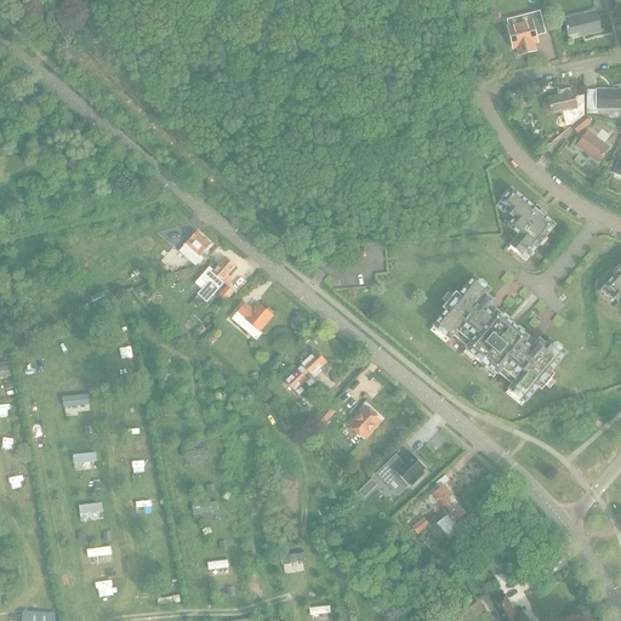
[(599,0),(603,11),(613,9),(609,0),(599,0)]
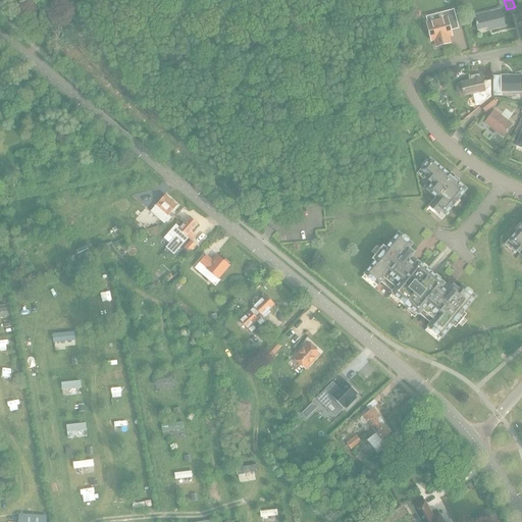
[(490,27),(491,30),(505,27),(501,9),(474,16),(477,30),(490,27)]
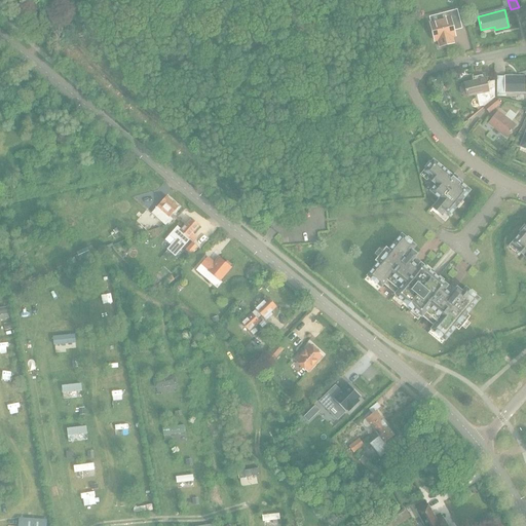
[(439,46),(453,43),(452,36),(455,35),(453,30),(461,28),(456,10),(448,12),(449,19),(429,23),(431,31),(434,40),(437,40),(439,46)]
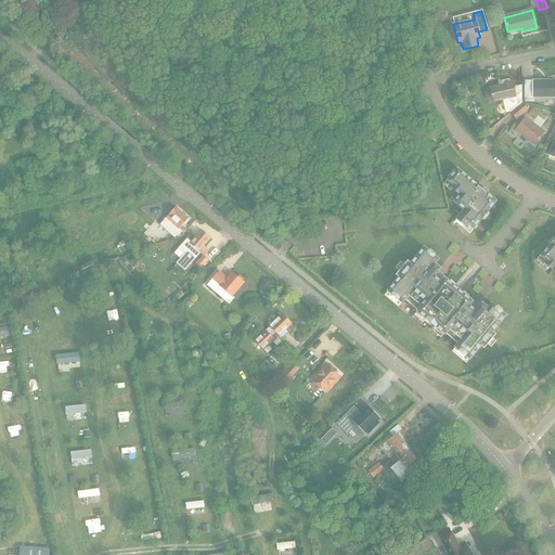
[(512,82),(508,84),(507,80),(499,82),(500,86),(490,88),(487,89),(485,92),(487,99),(490,101),(492,100),(492,102),(502,100),(505,113),(511,112),(521,103),(521,85),(513,87),(512,82)]
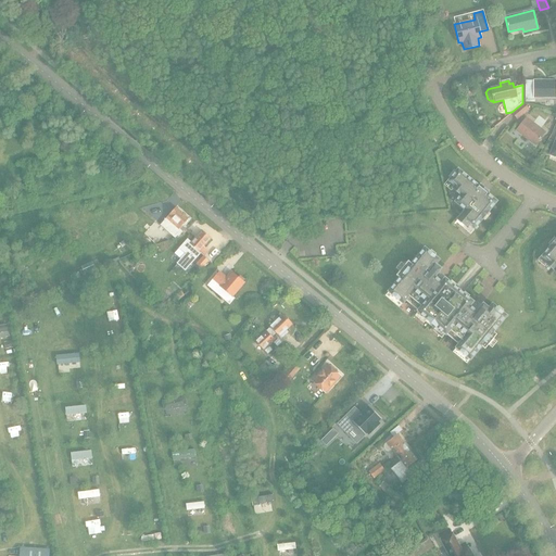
[(534,98),(555,98),(555,80),(533,80),(533,81),(526,81),(526,102),(534,102),(534,98)]
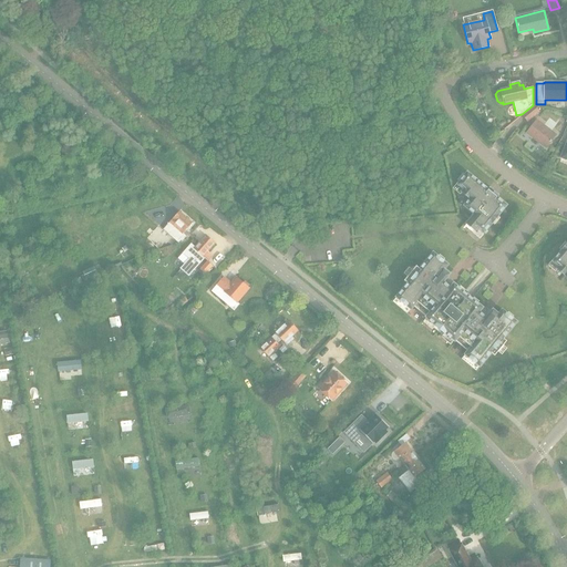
[(522,114),(527,121),(538,112),(533,105),(522,114)]
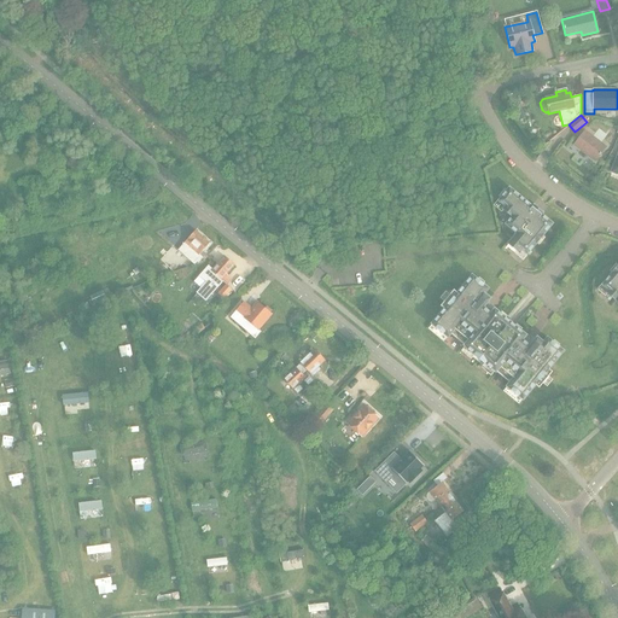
[(572,145),(594,162),(605,147),(584,130),(572,145)]
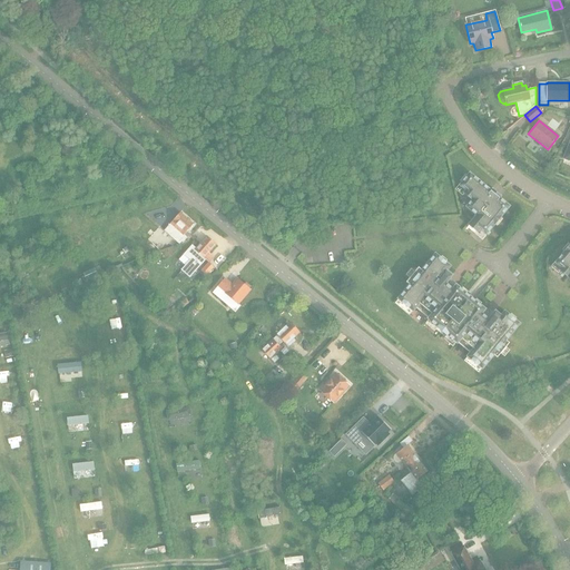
[(492,188),(490,190),(469,173),(467,176),(464,174),(460,180),(461,183),(455,189),(462,196),(464,194),(471,200),(465,207),(475,215),(468,225),(477,232),(474,234),(482,239),(485,235),(493,225),(494,224),(497,225),(501,219),(500,217),(501,216),(500,216),(509,206),(499,198),(501,196),(492,188)]
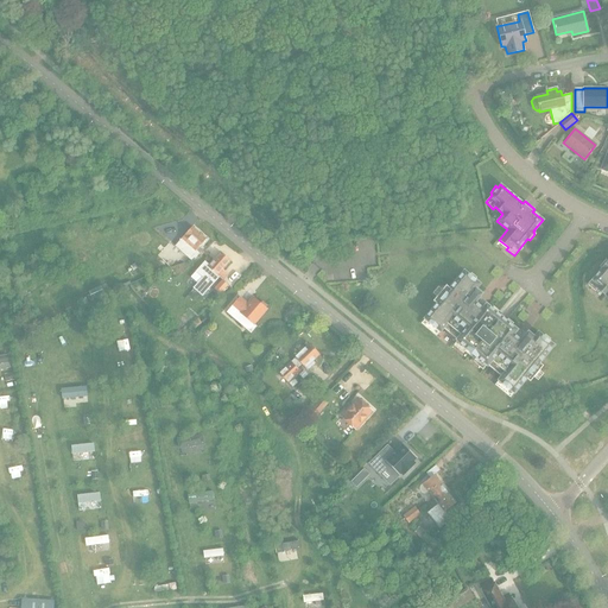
[(153,230),(159,244),(171,240),(166,226),(153,230)]
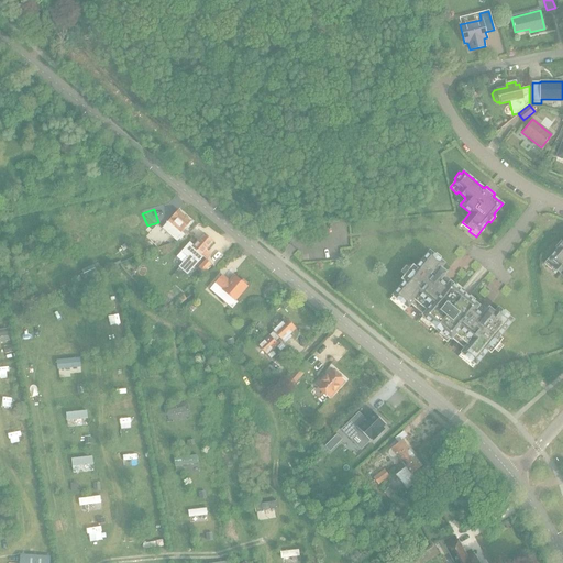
[(174,233),(180,239),(185,234),(181,231),(190,221),(176,210),(166,222),(176,230),(174,233)]
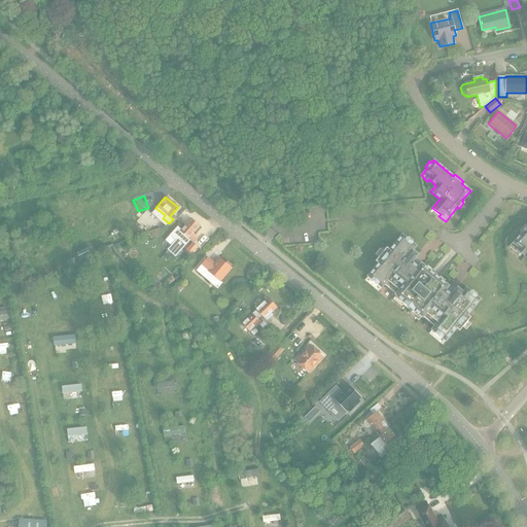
[(194,235),(192,234),(199,226),(190,218),(180,230),(177,226),(168,236),(174,241),(170,246),(177,252),(185,244),(194,235)]
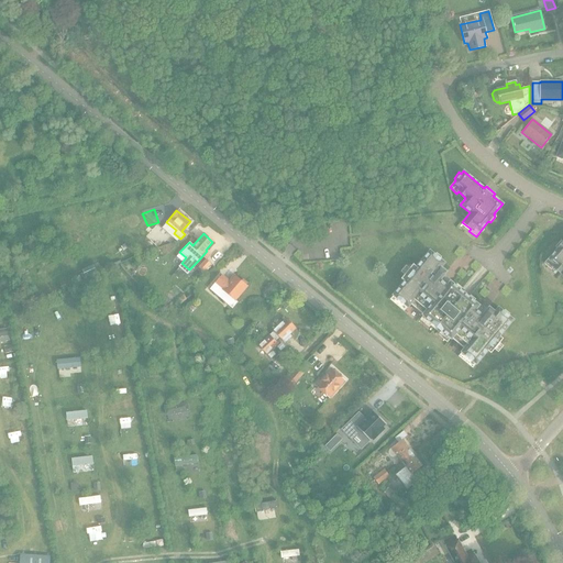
[(562,241),(562,242),(561,241),(555,246),(558,249),(556,250),(549,260),(548,258),(544,264),(551,269),(552,267),(562,275),(562,241)]
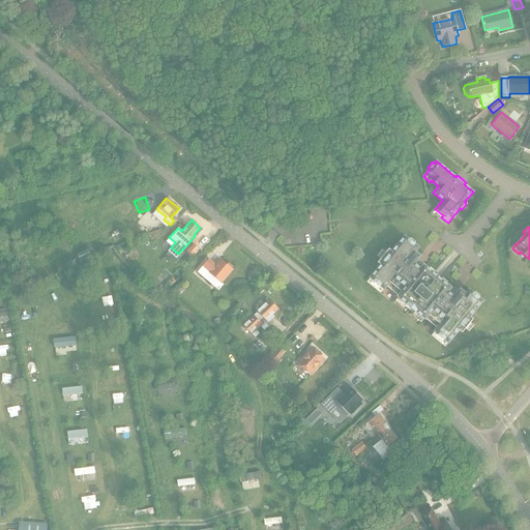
[(419,256),(414,252),(418,247),(404,236),(391,251),(388,248),(377,262),(380,265),(370,277),(383,290),(386,287),(398,296),(398,297),(406,304),(414,313),(415,312),(424,319),(436,328),(434,331),(447,343),(459,330),(462,333),(473,319),(470,317),(482,301),(469,290),(465,294),(460,290),(457,293),(416,260),(419,256)]
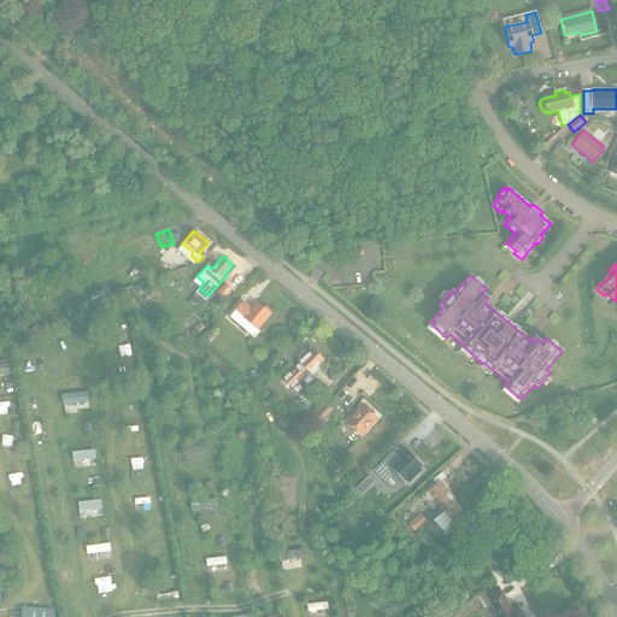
[(216,294),(222,299),(230,289),(224,285),(216,294)]
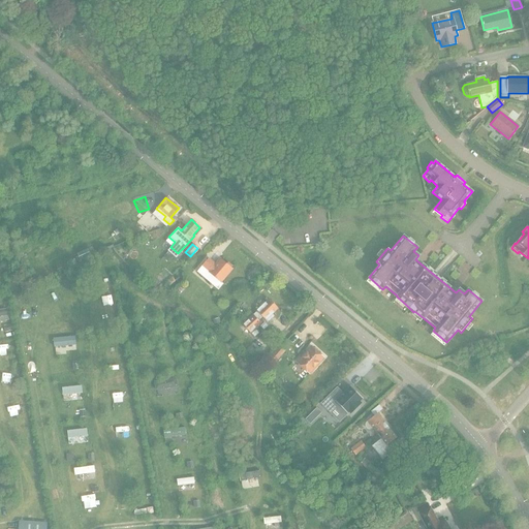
[(220,258),(215,265),(208,258),(196,273),(218,289),(223,284),(221,283),(232,269),(220,258)]
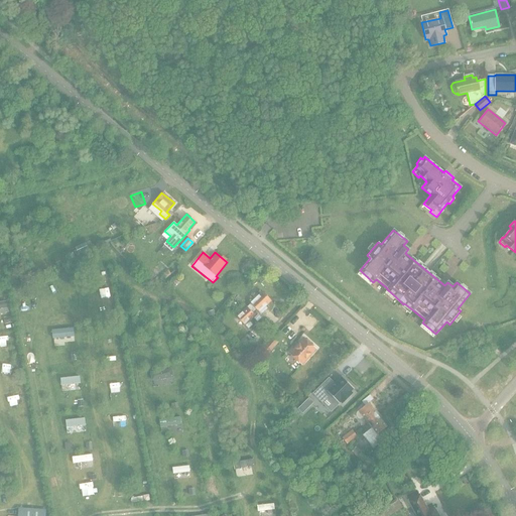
[(162,275),(165,279),(171,273),(168,270),(162,275)]
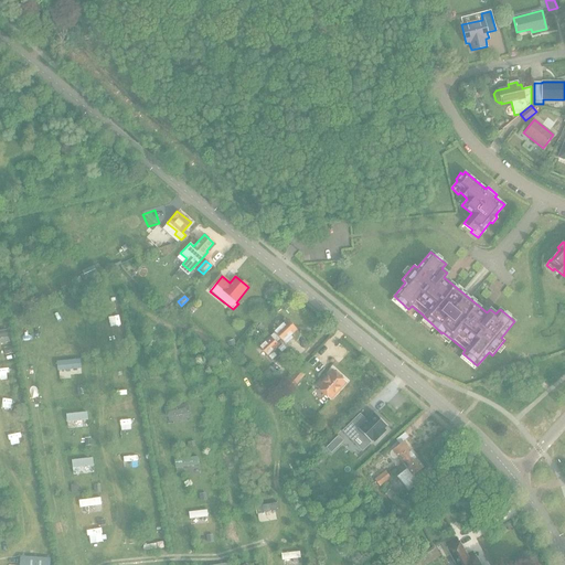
[(297,330),(287,320),(273,334),(274,334),(270,338),(269,338),(258,348),(268,358),(270,356),(274,360),(277,355),(274,352),(279,347),(276,343),(278,341),(281,344),(297,330)]
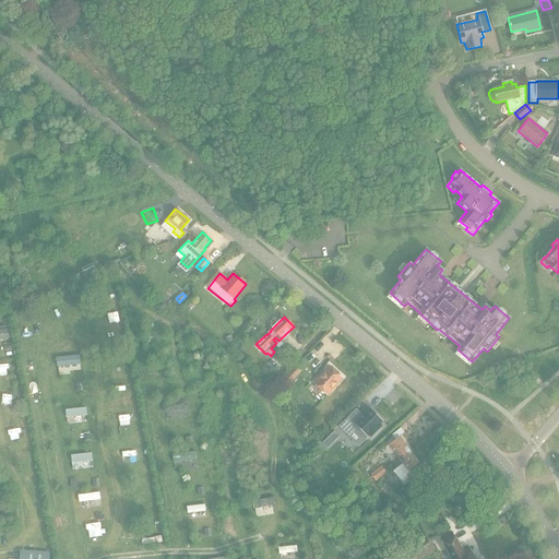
[(259,373),(266,381),(272,375),(265,367),(259,373)]
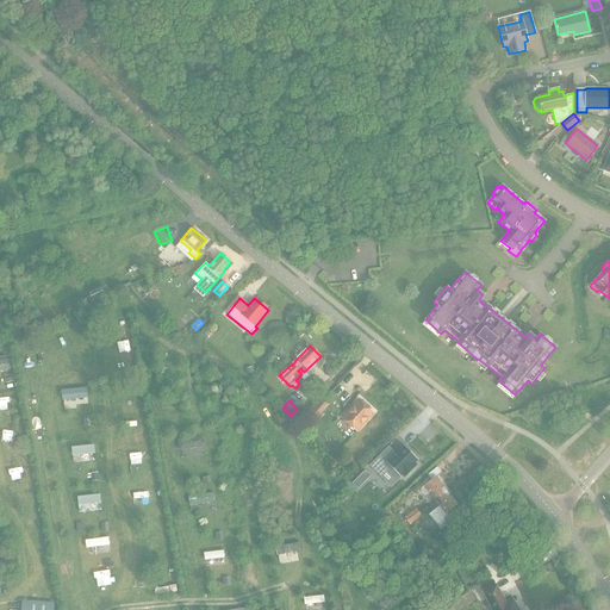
[(358,400),(342,418),(358,431),(373,414),(358,400)]
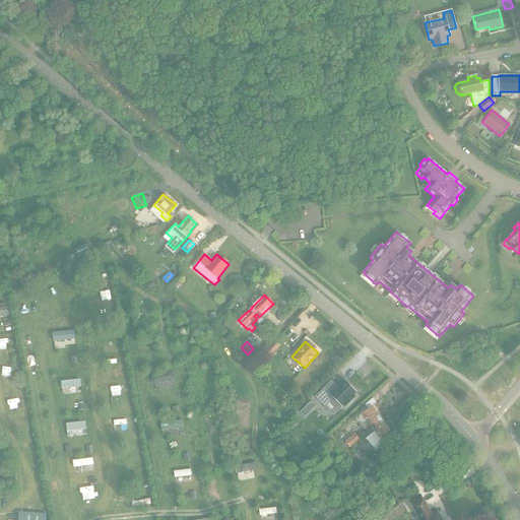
[(334,389),(328,384),(315,396),(321,403),(326,398),(337,410),(342,405),(344,407),(355,396),(353,394),(356,392),(344,379),(334,389)]
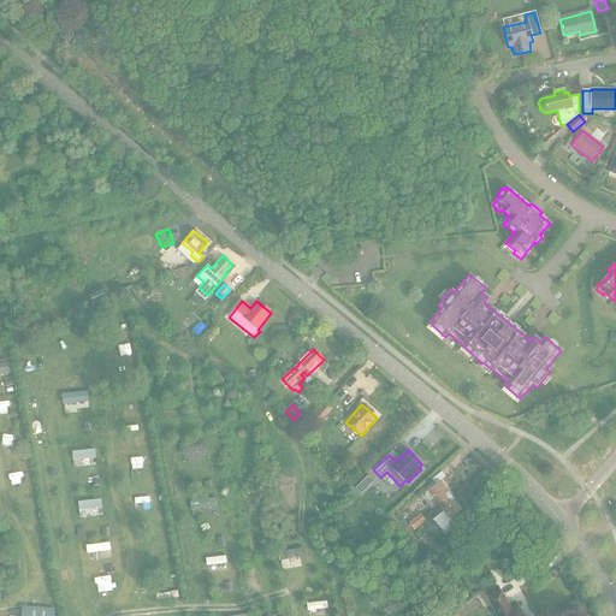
[(432,479),(436,484),(445,477),(442,472),(432,479)]
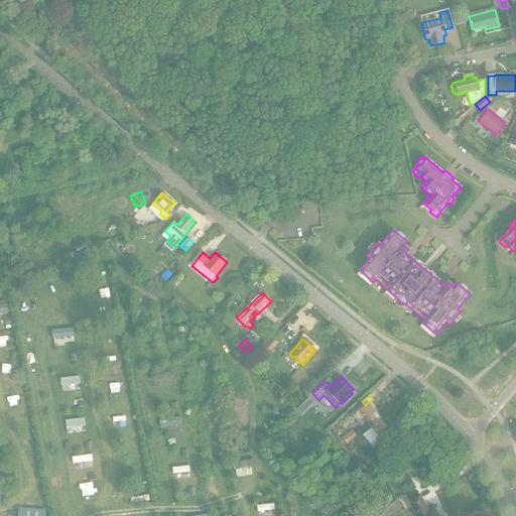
[(368,422),(378,415),(368,403),(359,411),(357,412),(356,414),(356,416),(358,418),(360,419),(362,418),(364,417),(368,422)]
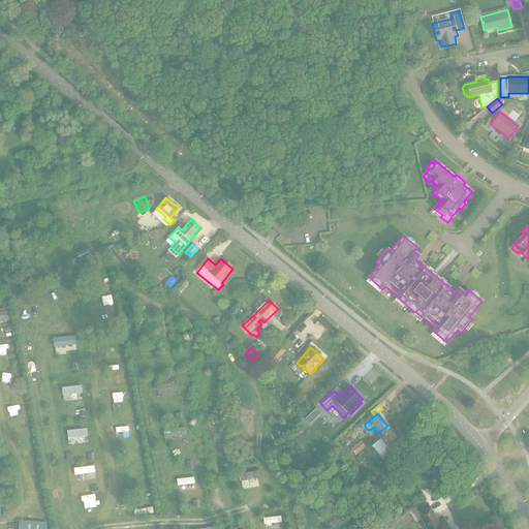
[(387,426),(377,433),(381,438),(371,445),(382,460),(393,450),(389,444),(397,438),(387,426)]
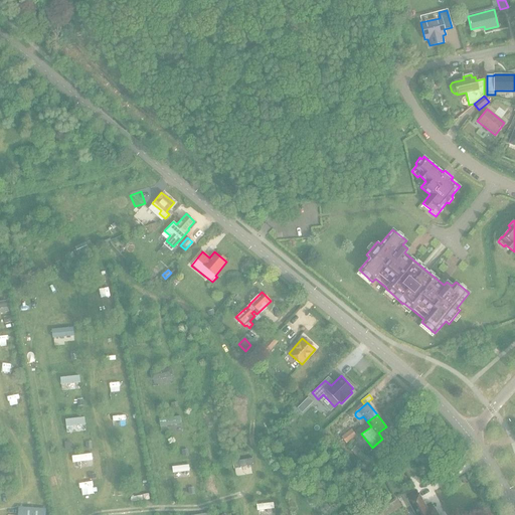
[(344,441),(354,433),(352,430),(342,438),(344,441)]
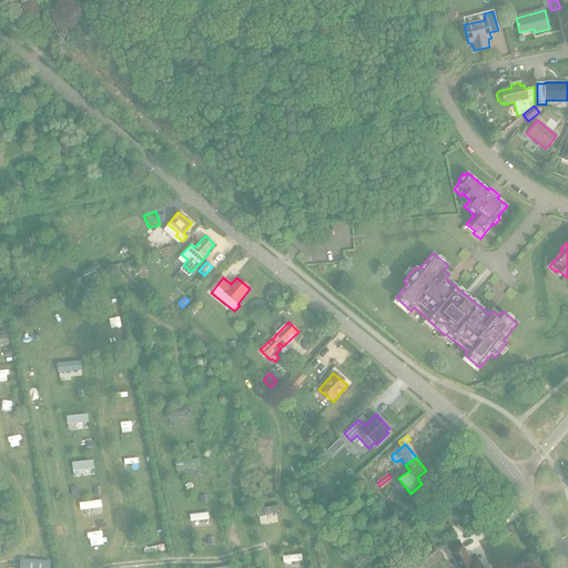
[(391,477),(379,486),(382,489),(393,480),(391,477)]
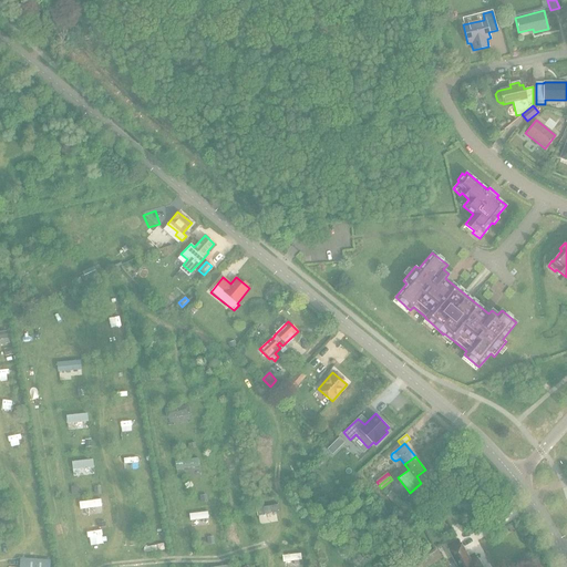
[(482,566),(475,554),(470,557),(460,539),(447,546),(459,566),(482,566)]
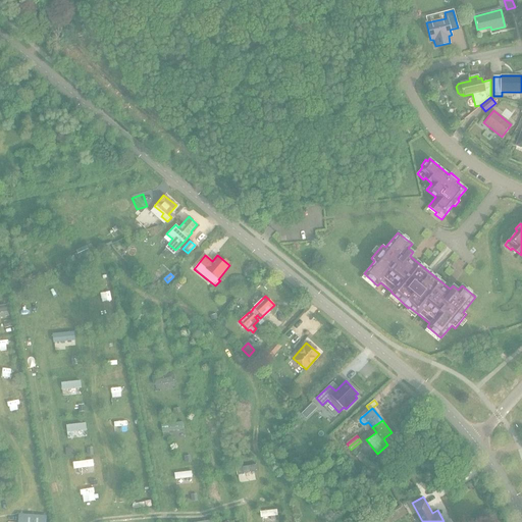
[(38,521),(37,511),(30,513),(31,521),(38,521)]
